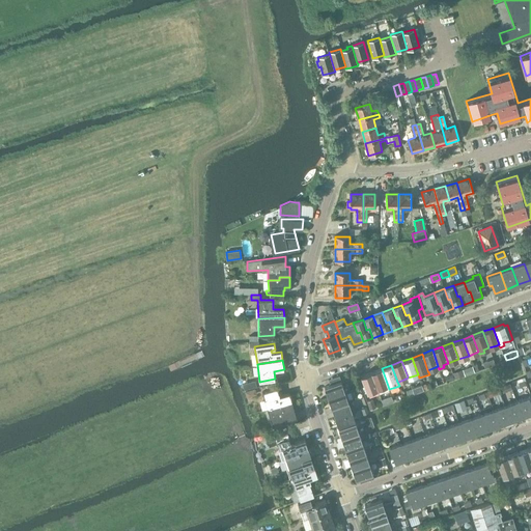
[(373,371),(371,372),(378,389),(380,388),(388,386),(382,368),(373,371)]
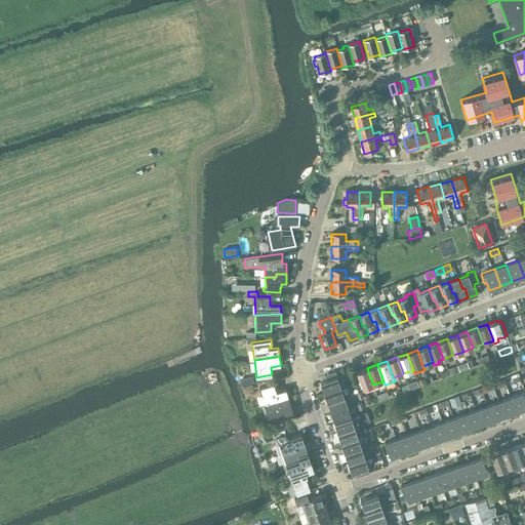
[(457,365),(447,369),(447,370),(449,374),(459,371),(457,366),(457,365)]
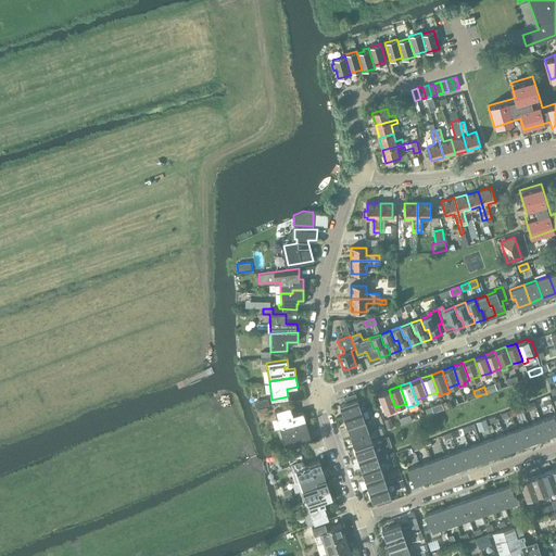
[(389,390),(378,394),(386,412),(395,407),(389,390)]
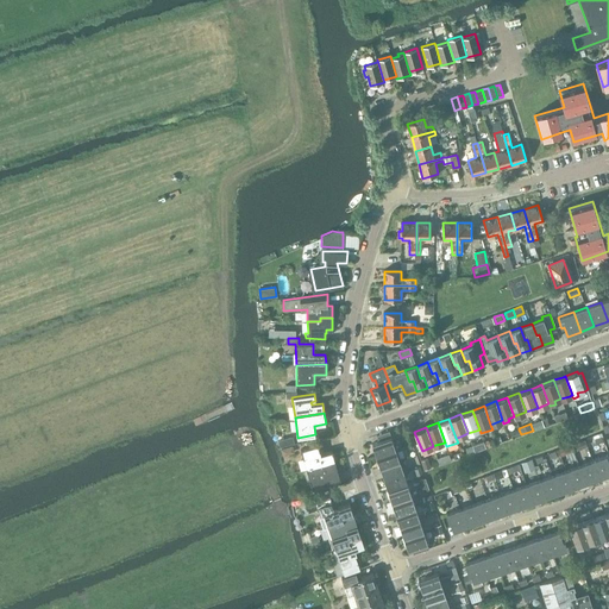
[(380,441),(372,444),(377,456),(402,447),(400,440),(394,443),(390,432),(377,437),(380,441)]
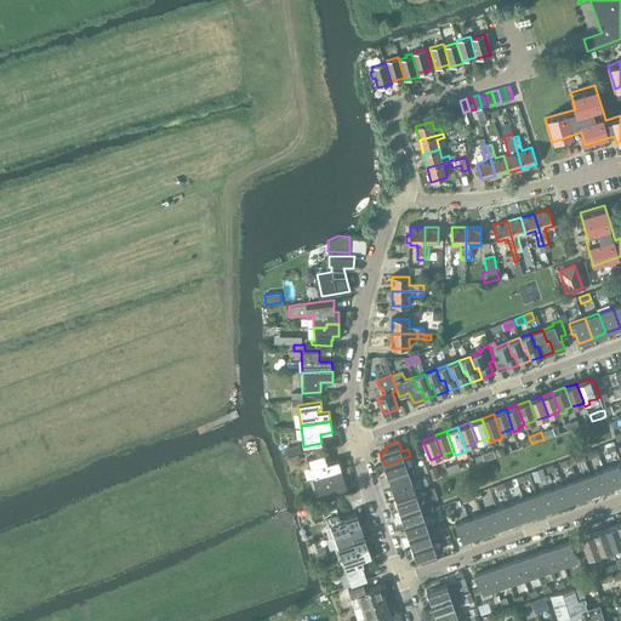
[(597,449),(586,453),(588,460),(599,456),(597,449)]
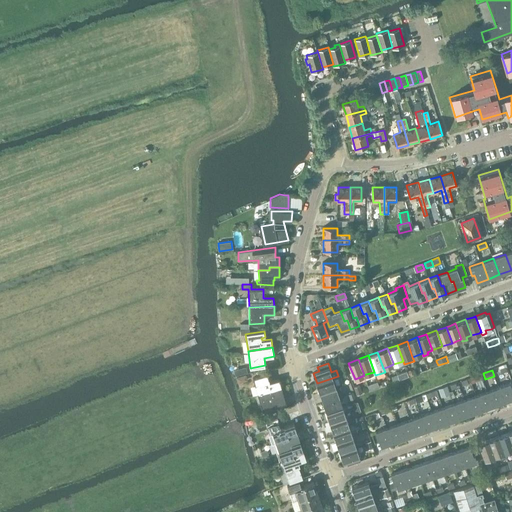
[(407,371),(397,375),(399,379),(408,376),(407,371)]
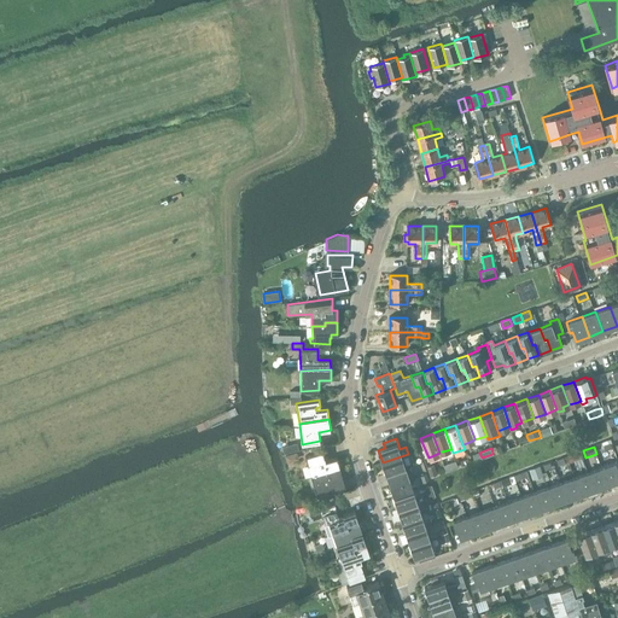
[(312,477),(340,468),(337,459),(326,461),(324,452),(305,456),(312,477)]
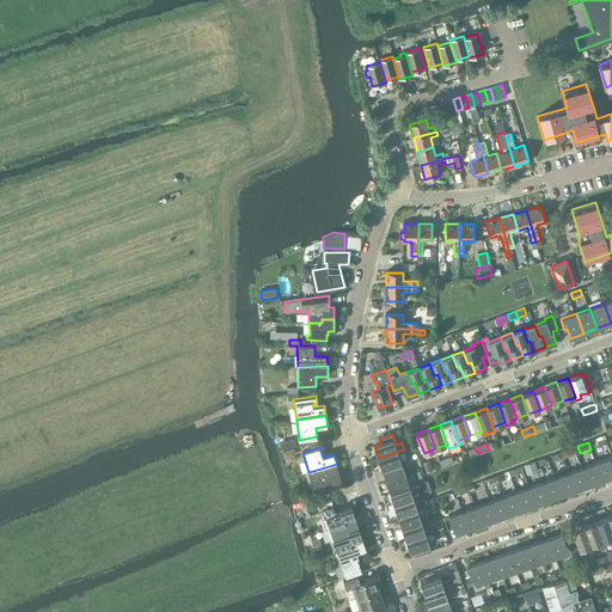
[(404,450),(379,458),(383,470),(402,463),(408,461),(404,450)]
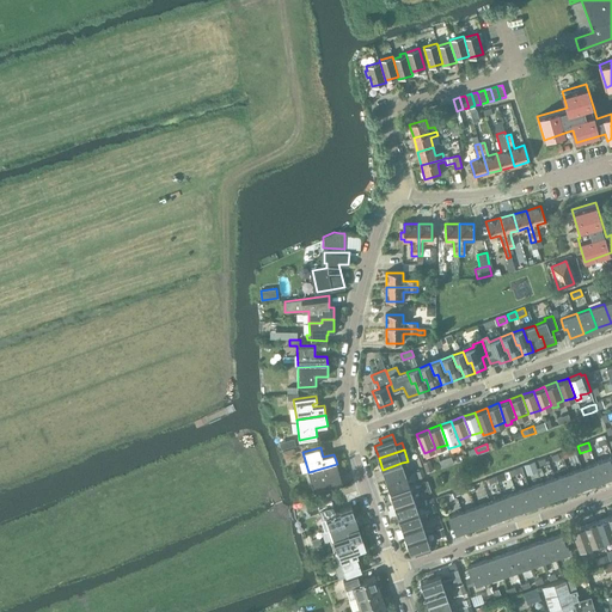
[(595,463),(601,481),(611,476),(611,466),(609,458),(595,463)]
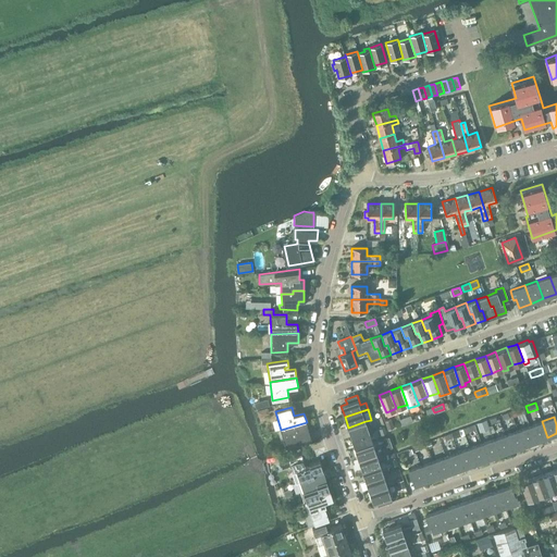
[(486,420),(478,423),(480,430),(489,426),(486,420)]
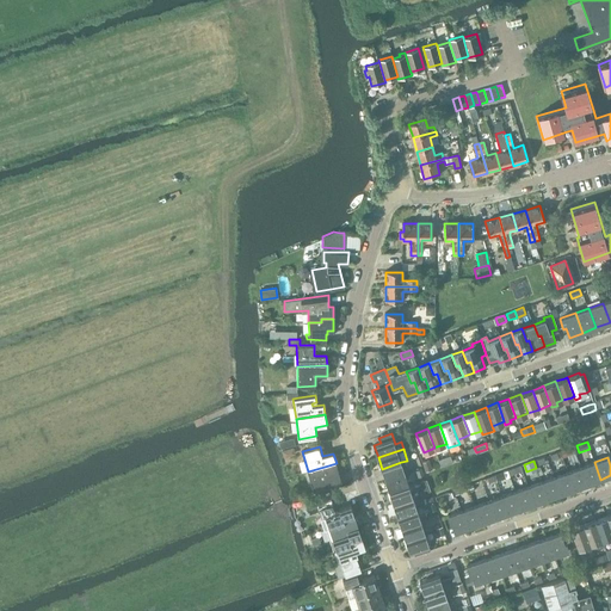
[(401,462),(382,469),(386,481),(405,474),(401,462)]
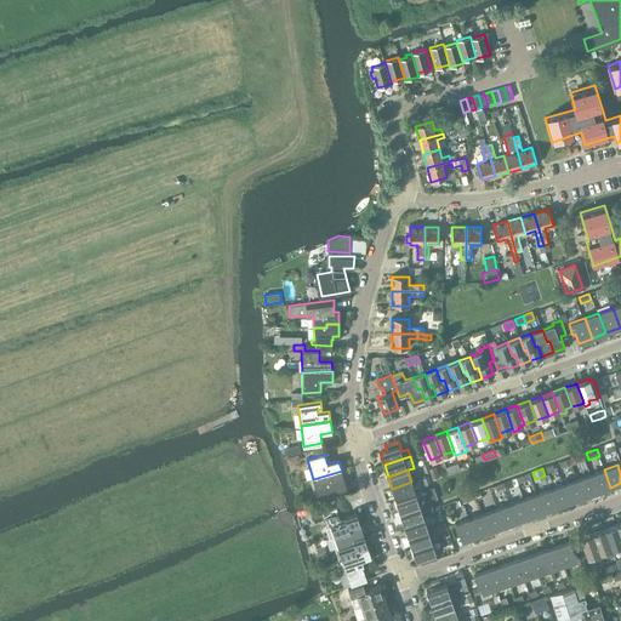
[(604,469),(603,471),(591,474),(597,493),(610,488),(604,469)]
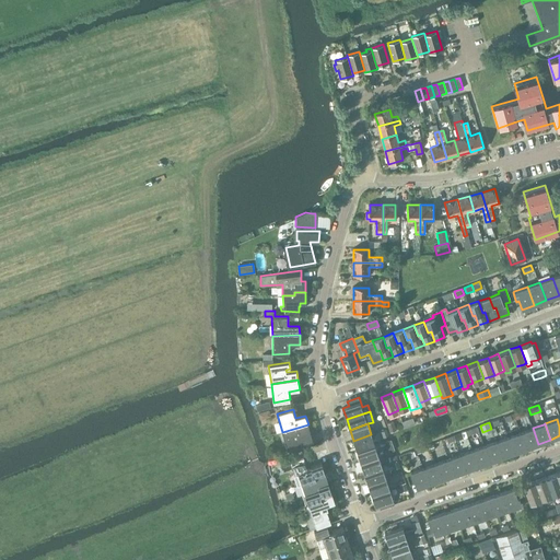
[(308,424),(282,432),(288,450),(314,442),(308,424)]
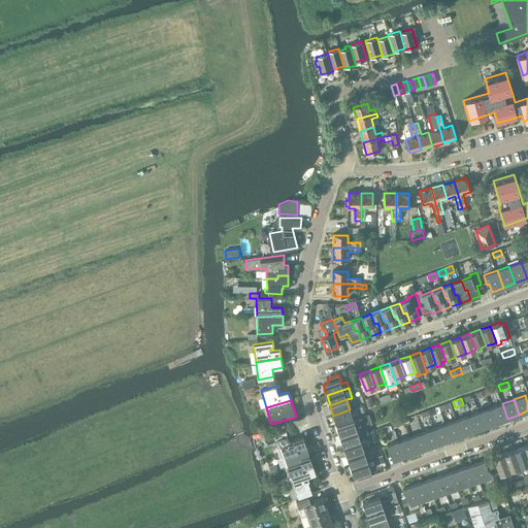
[(450,402),(438,406),(440,410),(452,406),(450,402)]
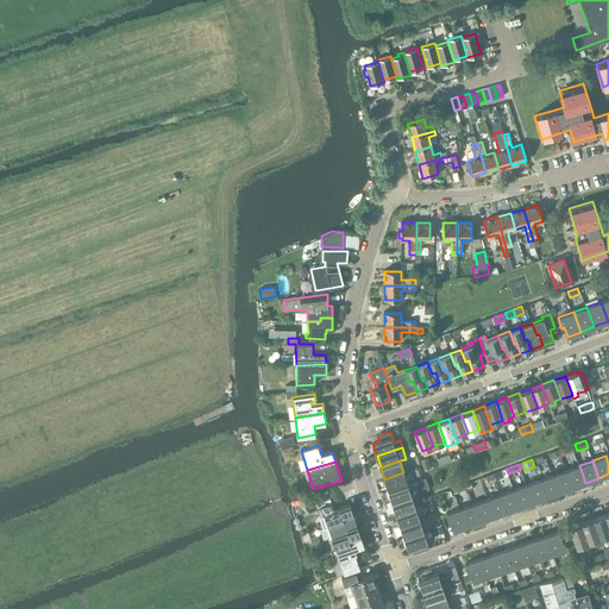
[(585,483),(579,465),(566,470),(572,488),(585,483)]
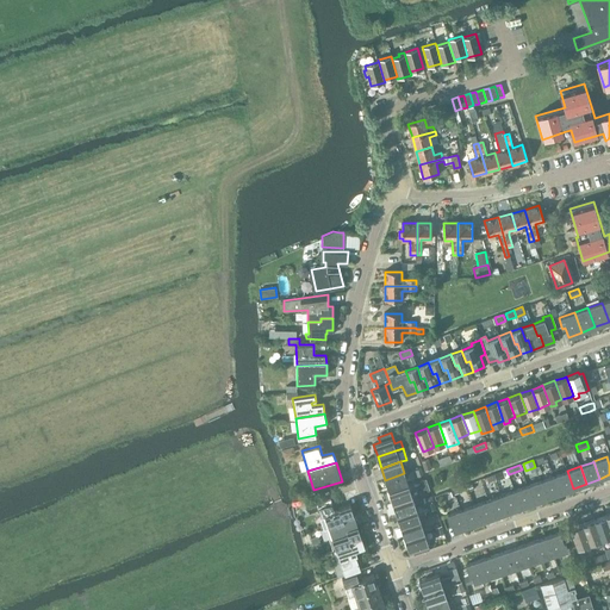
[(503,471),(495,474),(497,480),(505,478),(503,471)]
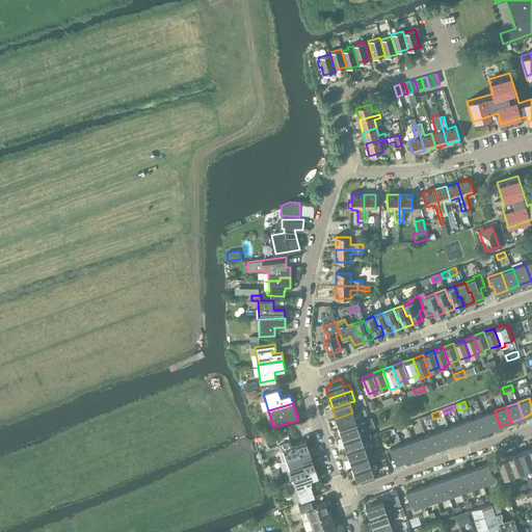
[(500,426),(495,410),(483,415),(488,430),(500,426)]
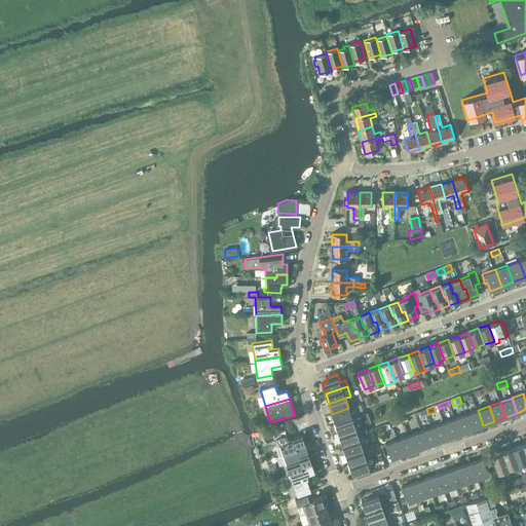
[(348,408),(332,414),(336,424),(352,418),(349,408),(348,408)]
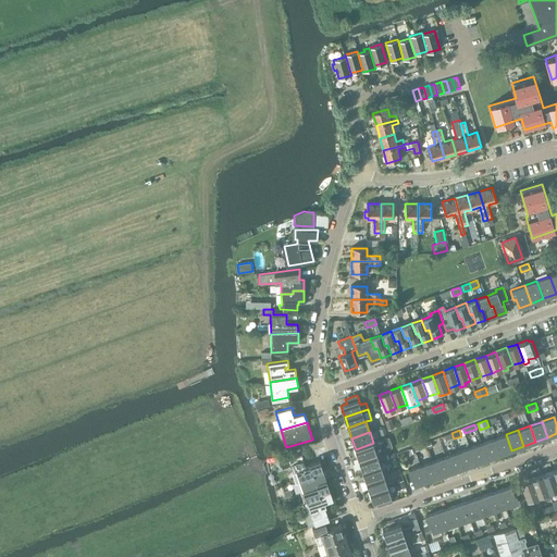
[(511,450),(506,434),(494,440),(499,455),(511,450)]
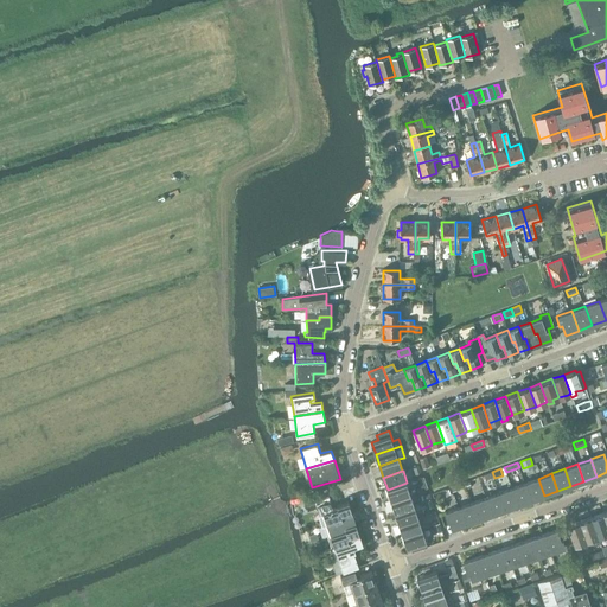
[(544,496),(538,479),(525,484),(531,500),(544,496)]
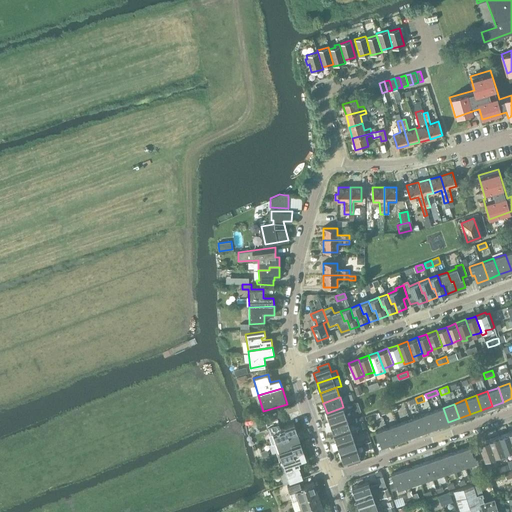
[(343,407),(327,413),(330,422),(330,423),(346,417),(343,407)]
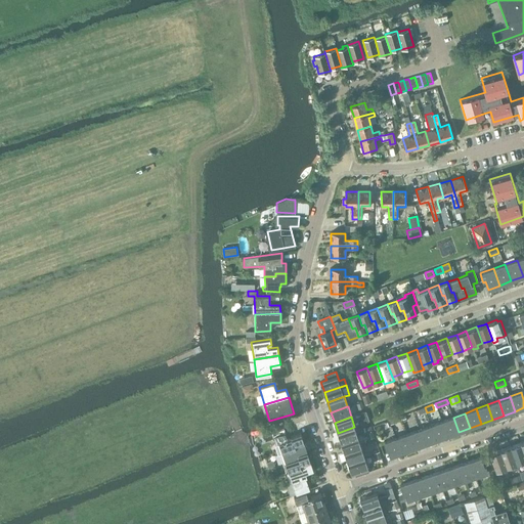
[(459,432),(453,418),(442,422),(447,436),(459,432)]
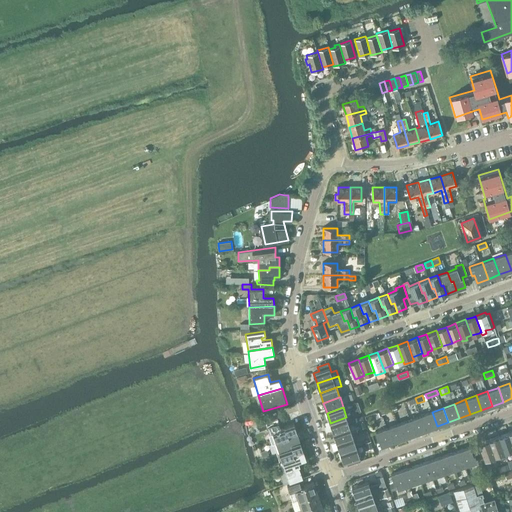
[(437,426),(432,412),(420,416),(426,430),(437,426)]
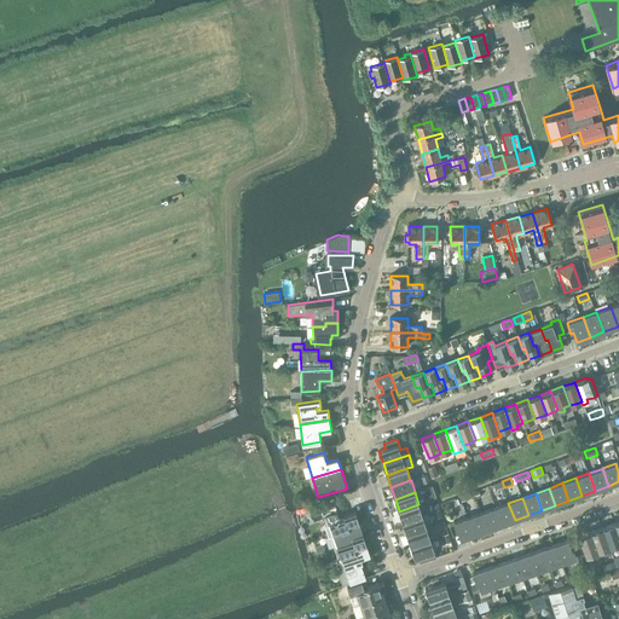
[(515,520),(508,503),(495,508),(502,525),(515,520)]
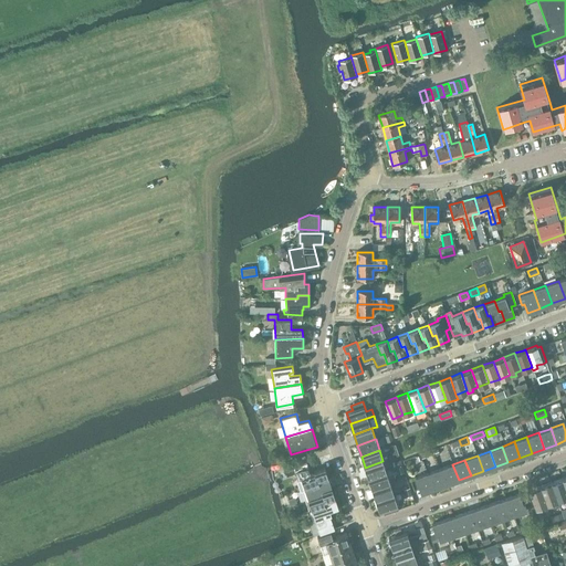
[(383,461),(365,468),(368,478),(387,472),(383,461)]
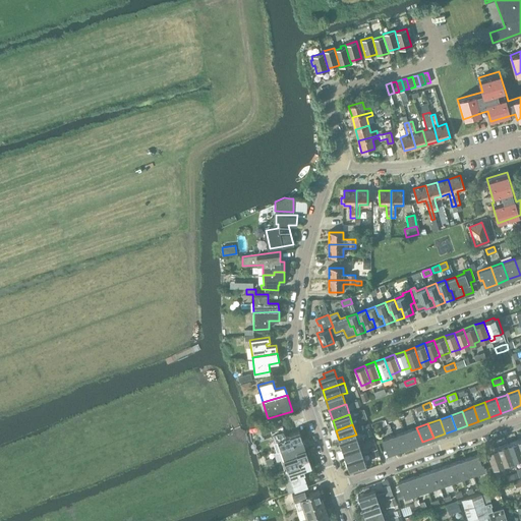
[(282,425),(263,432),(265,438),(273,435),(278,449),(278,451),(294,446),(293,443),(302,440),(299,430),(290,433),(289,435),(286,436),(284,430),(282,425)]
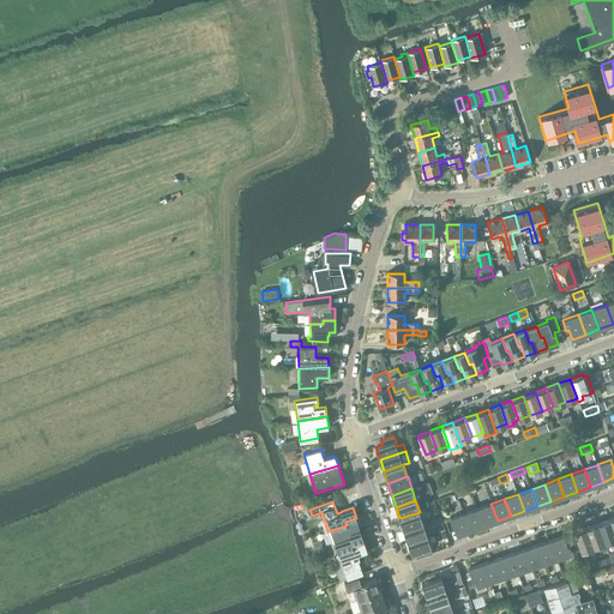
[(498,521),(491,504),(477,509),(485,525),(498,521)]
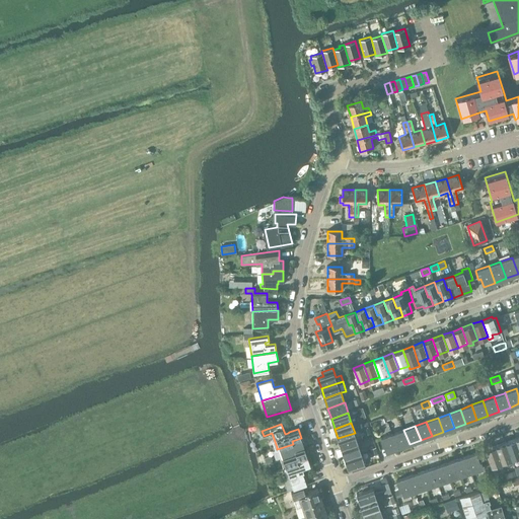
[(392,434),(397,448),(410,444),(403,430),(392,434)]
